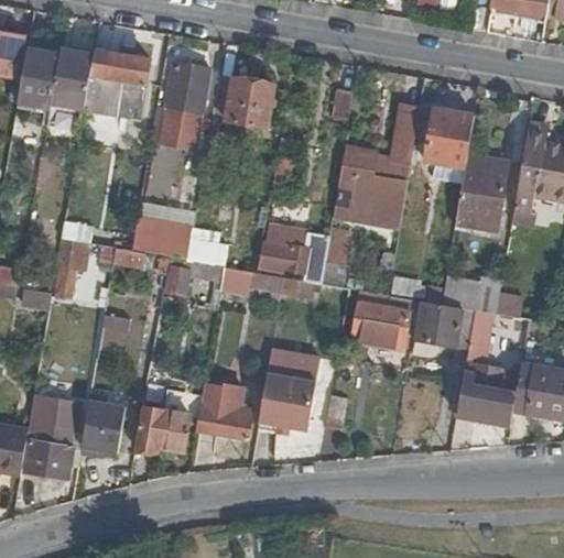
[(491,0),(491,6),(545,14),(546,0),(491,0)]
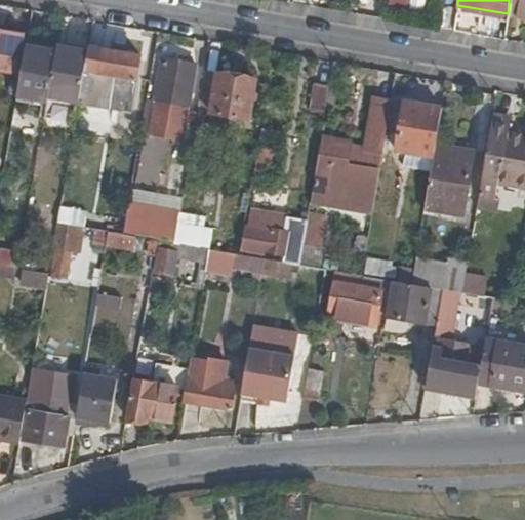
[(511,0),(509,14),(524,17),(524,0),(511,0)]
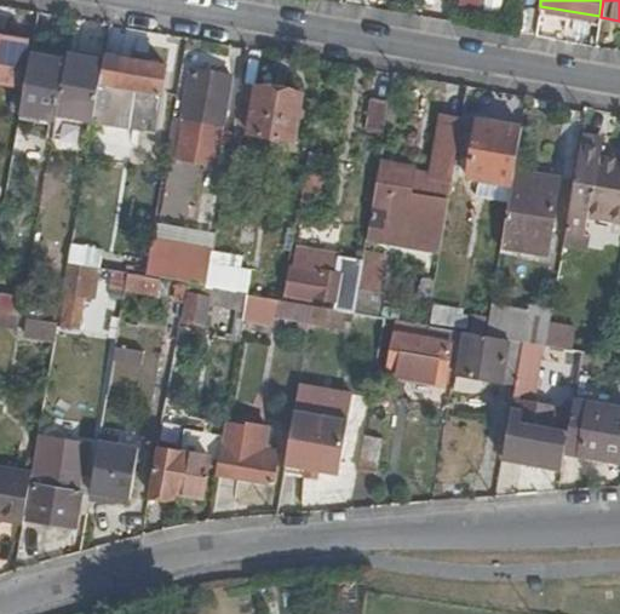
[(0,80),(19,84),(27,40),(0,34),(0,80)]
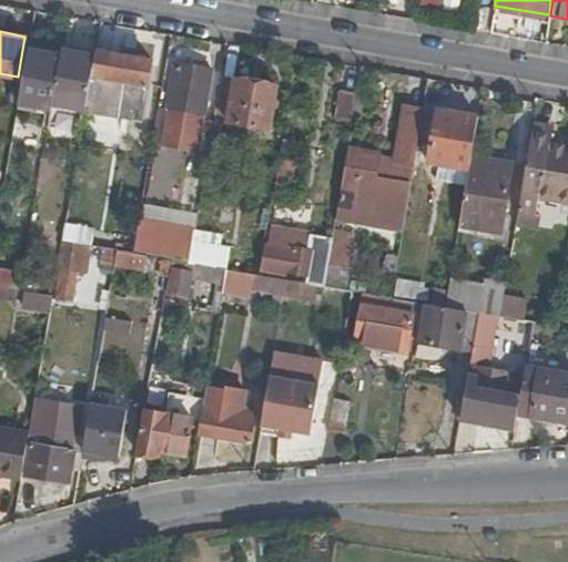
[(28,48),(19,102),(52,109),(53,103),(84,108),(94,54),(62,48),(61,54),(28,48)]
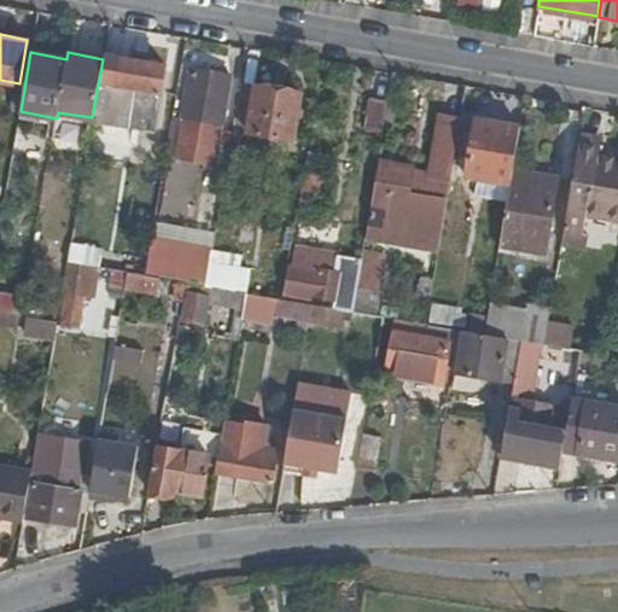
[(164,65),(104,54),(103,59),(92,117),(92,120),(151,130),(164,65)]
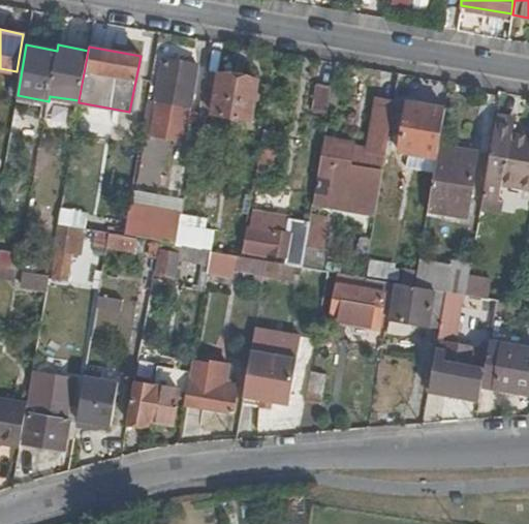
[(154,113),(155,114),(184,119),(195,65),(163,59),(156,97),(157,98),(154,113)]
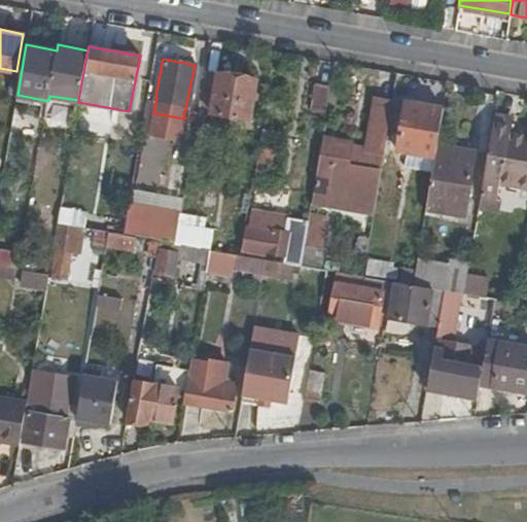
[(255,80),(204,71),(190,143),(204,145),(206,137),(222,140),(226,115),(249,118),(255,80)]
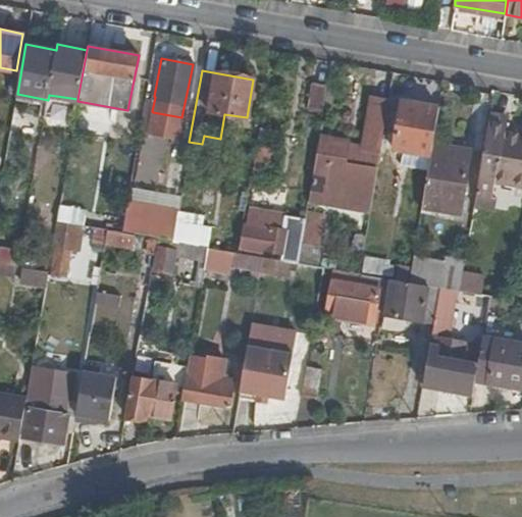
[(308,110),(322,112),(326,85),(313,83),(308,110)]
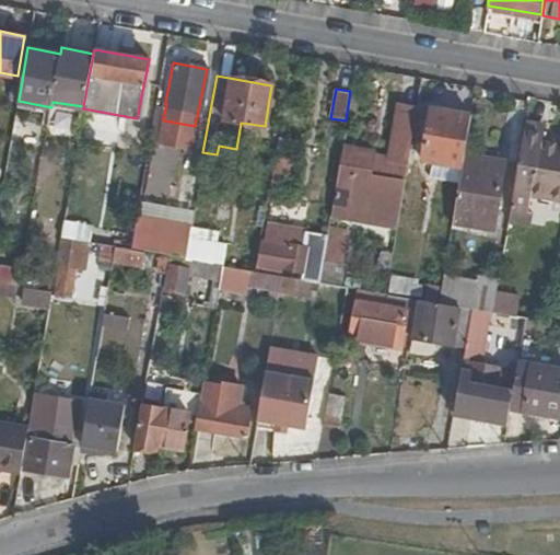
[(407,161),(416,106),(398,104),(389,158),(407,161)]
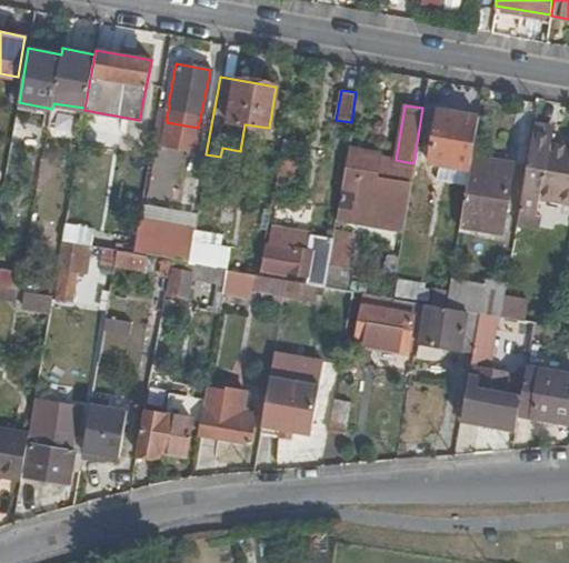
[(470,160),(478,116),(436,109),(427,162),(469,169),(470,160)]
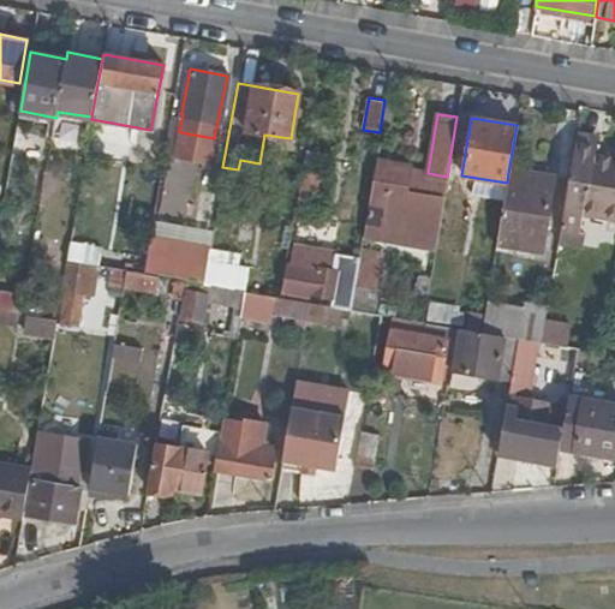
[(578,127),(559,237),(577,240),(581,216),(614,221),(614,157),(596,154),(601,131),(578,127)]
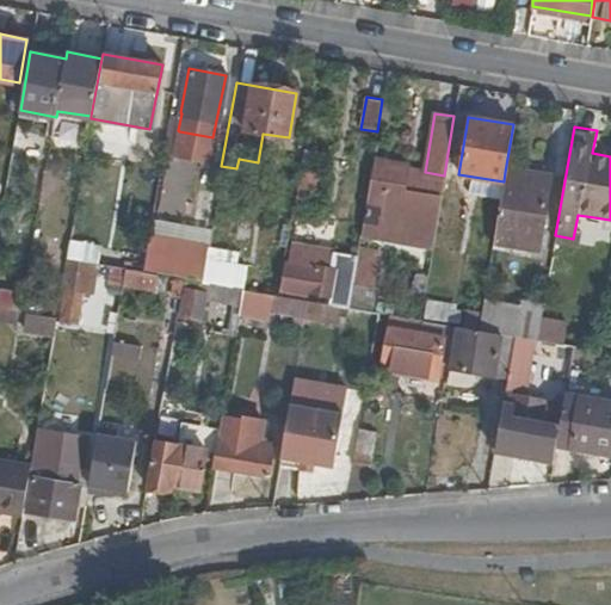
[(213,137),(179,131),(171,152),(204,158),(213,137)]
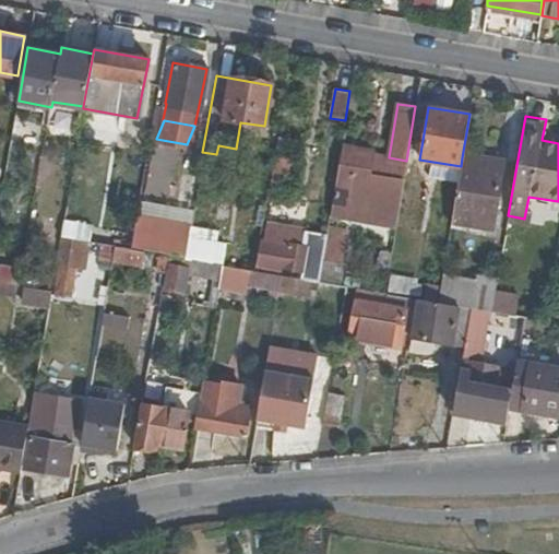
[(372,150),(342,144),(330,214),(394,225),(403,180),(368,174),(372,150)]
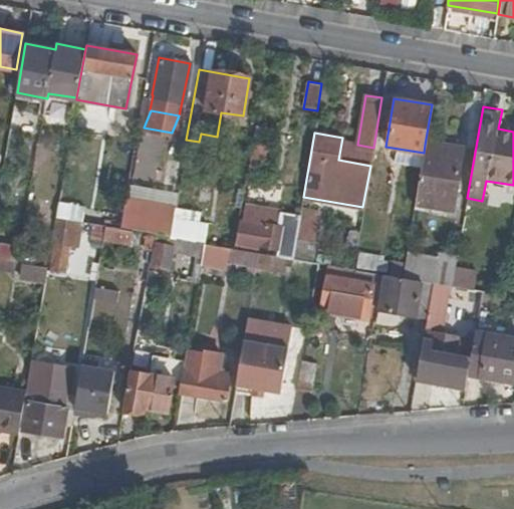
[(266,146),(252,144),(248,170),(262,171),(266,146)]
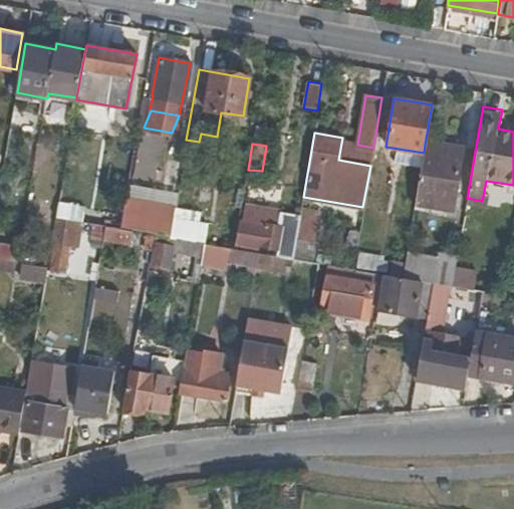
[(463,151),(425,145),(424,153),(415,204),(432,207),(452,210),(463,151)]
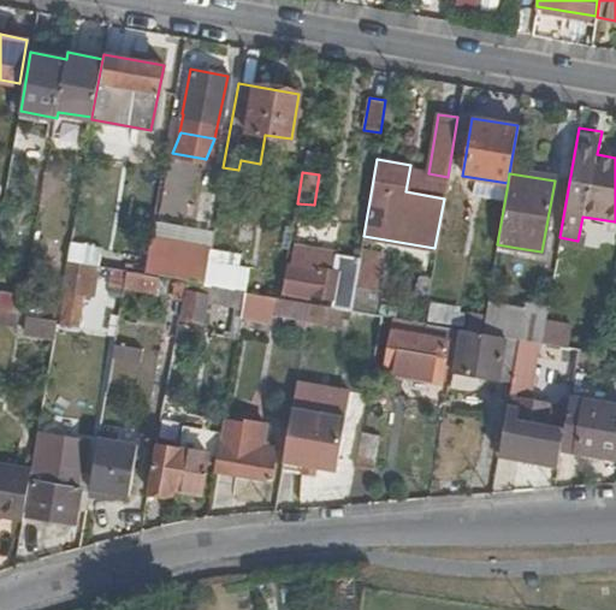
[(147,256),(70,242),(66,260),(78,262),(126,271),(143,274),(147,256)]
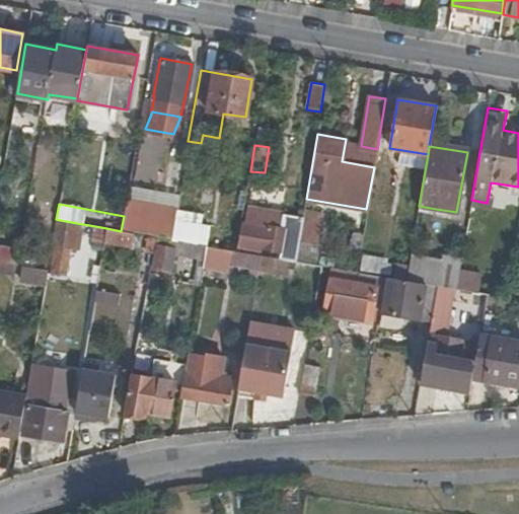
[(243,207),(237,246),(281,254),(280,260),(296,262),(303,218),(243,207)]
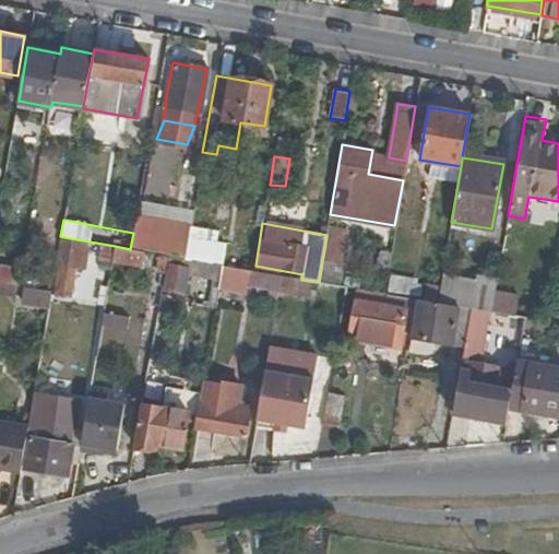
[(168,233),(134,226),(133,233),(130,249),(144,251),(167,256),(183,258),(188,238),(189,231),(169,226),(168,233)]
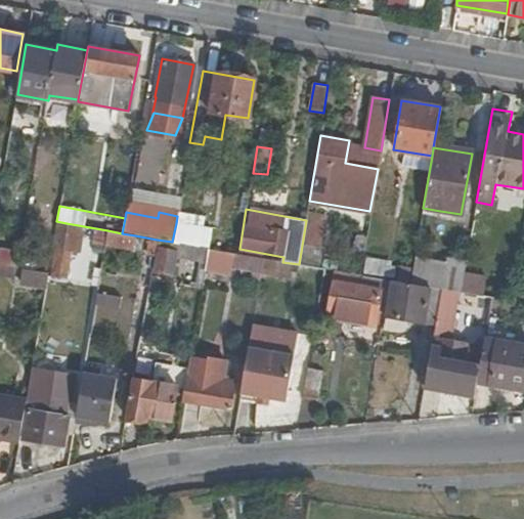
[(56,221),(52,248),(55,249),(51,276),(66,278),(71,251),(62,250),(64,236),(67,223),(56,221)]
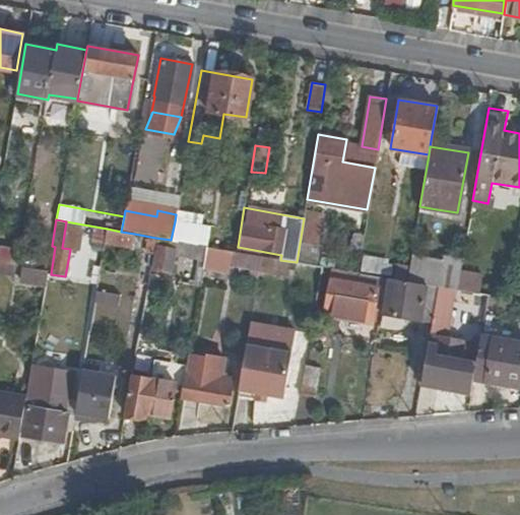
[(64,235),(104,242),(107,229),(66,221),(64,235)]
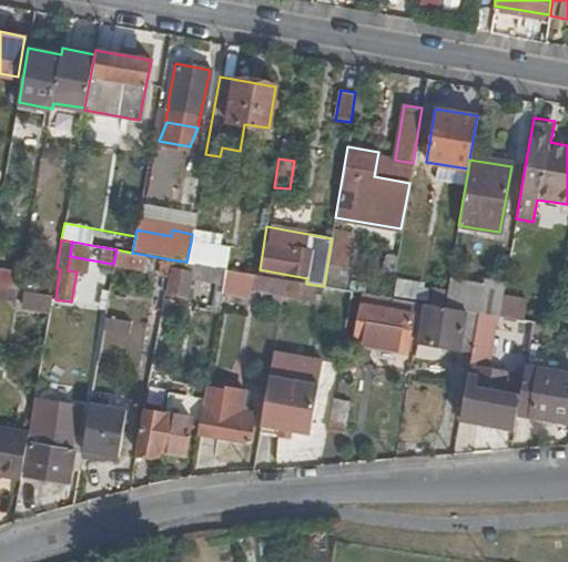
[(191,263),(225,269),(229,248),(191,242),(186,262),(191,263)]
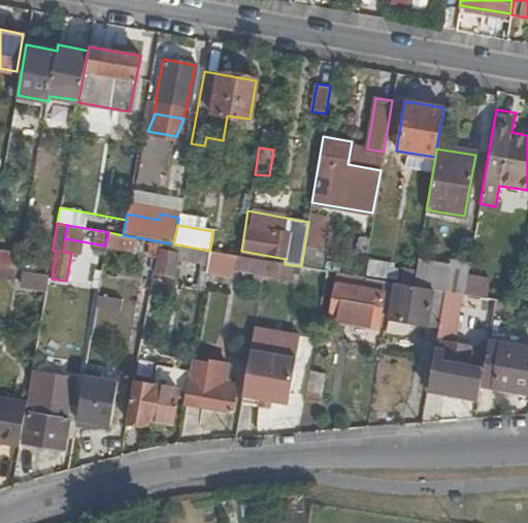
[(133,253),(136,237),(123,235),(108,232),(105,246),(105,248),(133,253)]
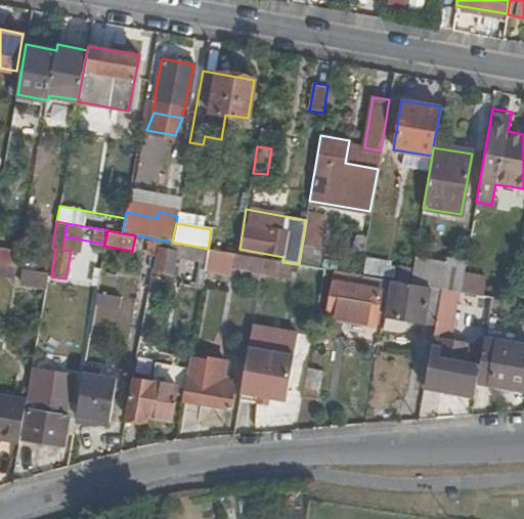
[(174,256),(176,243),(172,242),(157,240),(155,249),(159,249),(155,270),(171,273),(174,256)]
